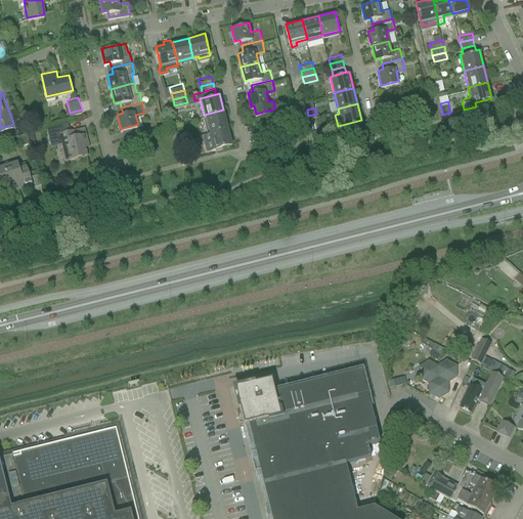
[(208,131),(227,126),(223,110),(204,115),(208,130),(208,131)]
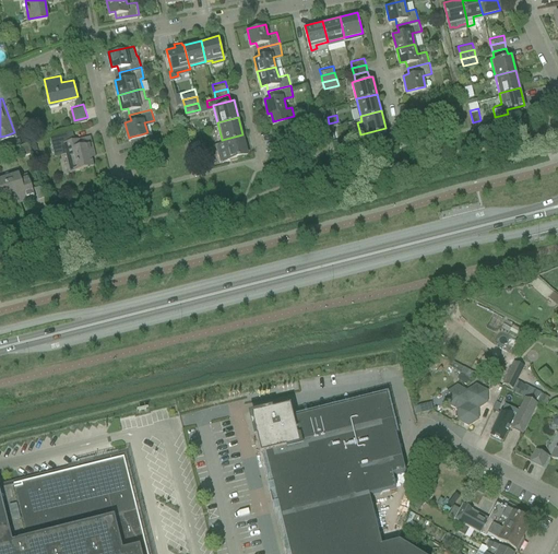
[(74,137),(72,126),(50,133),(55,153),(66,150),(70,168),(94,163),(92,154),(96,153),(91,132),(74,137)]
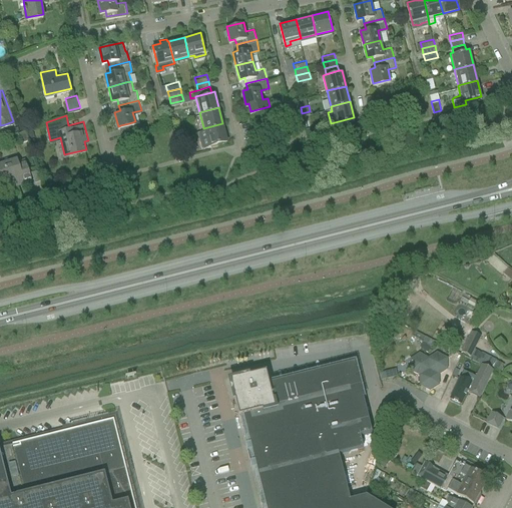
[(129,123),(120,125),(120,126),(121,131),(121,132),(129,130),(131,130),(130,126),(129,123)]
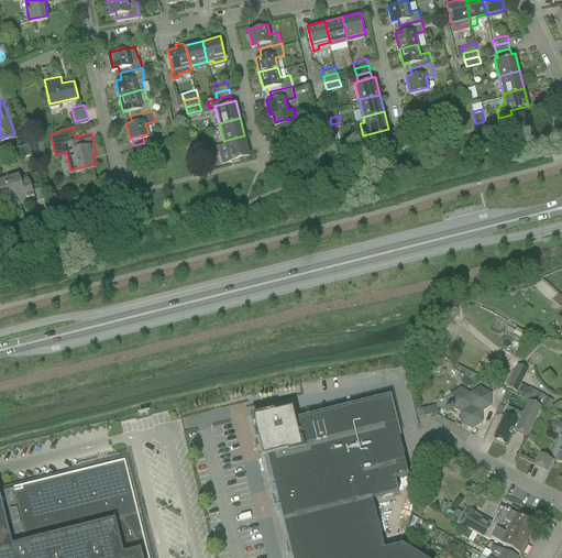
[(249,152),(244,135),(223,141),(223,140),(218,142),(220,142),(221,150),(219,151),(222,160),(231,157),(231,160),(240,157),(239,155),(250,153),(250,152),(249,152)]
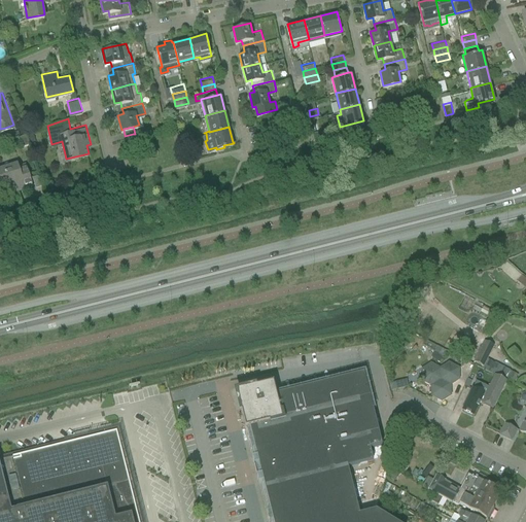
[(22,143),(30,141),(26,131),(19,134),(22,143)]
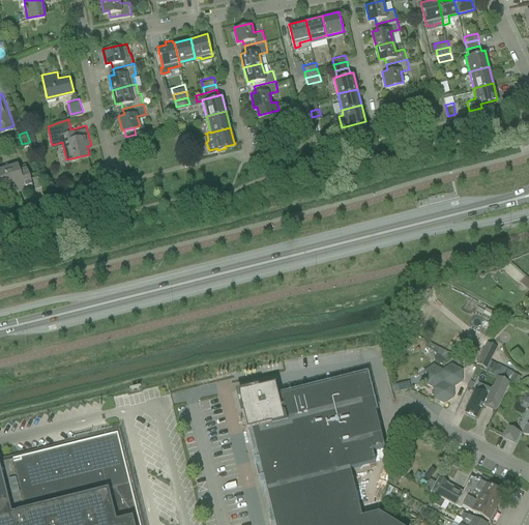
[(19,165),(18,162),(0,167),(0,180),(1,184),(15,180),(18,188),(33,183),(26,162),(19,165)]
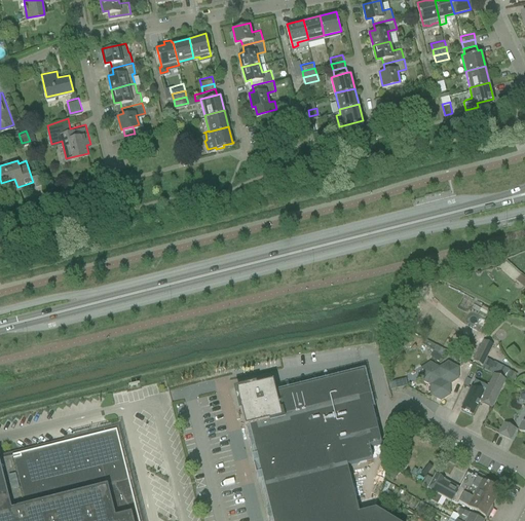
[(36,183),(43,181),(39,170),(33,172),(36,183)]
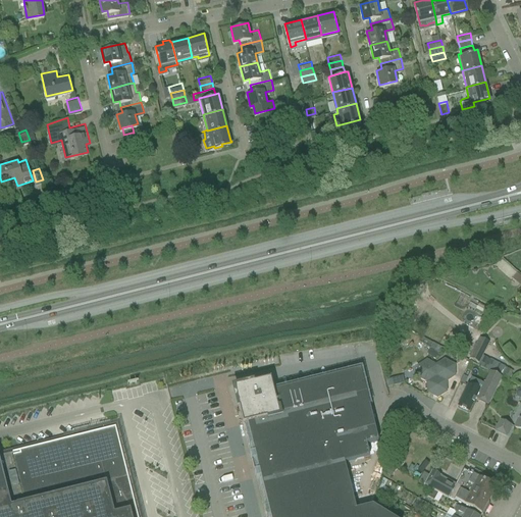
[(422,332),(419,338),(430,344),(427,350),(435,355),(439,348),(443,344),(433,339),(433,340),(422,332)]
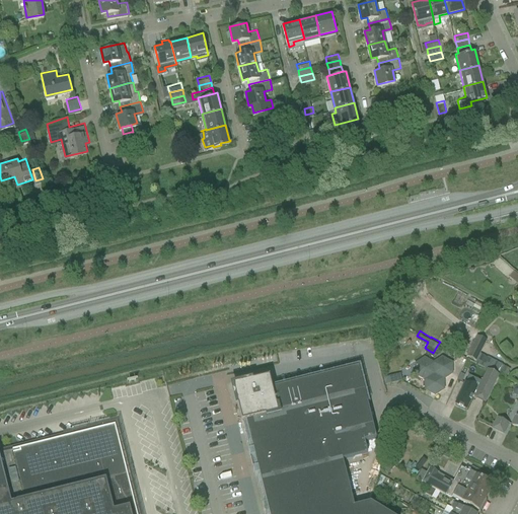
[(477,332),(466,352),(476,357),(481,350),(487,337),(477,332)]
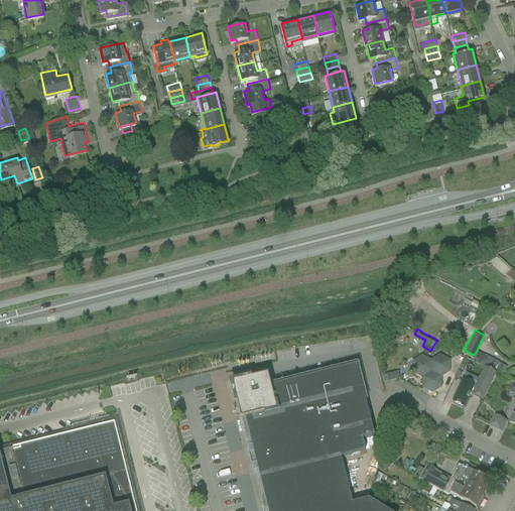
[(449,367),(448,357),(439,352),(431,357),(422,353),(413,358),(414,369),(422,373),(423,383),(432,388),(441,383),(440,373),(449,367)]
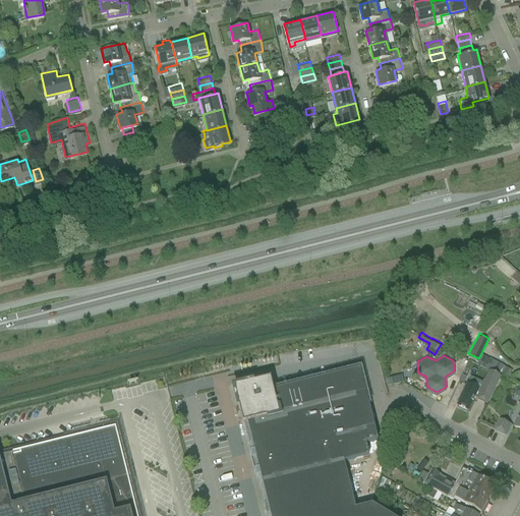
[(506,362),(502,371),(508,375),(513,365),(506,362)]
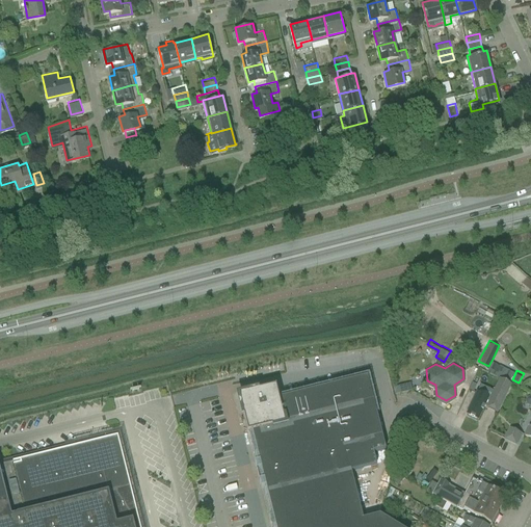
[(260,455),(380,425),(367,372),(279,394),(275,383),(238,392),(247,429),(253,427),(260,455)]
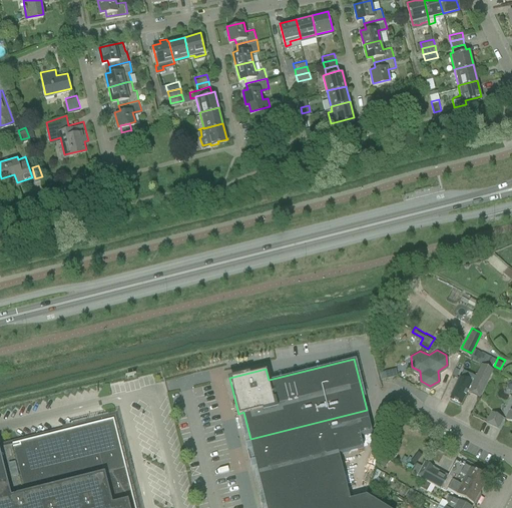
[(473,380),(469,388),(480,393),(493,366),(482,361),(476,373),(473,380)]
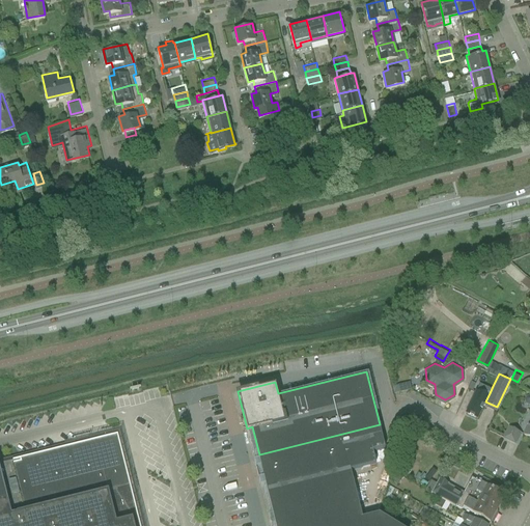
[(394,389),(412,385),(410,380),(393,384),(394,389)]
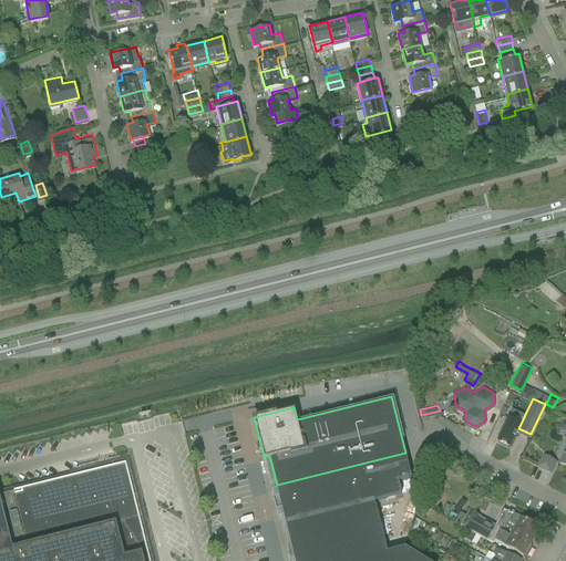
[(513,405),(497,436),(510,442),(516,428),(518,428),(523,419),(515,415),(518,408),(513,405)]
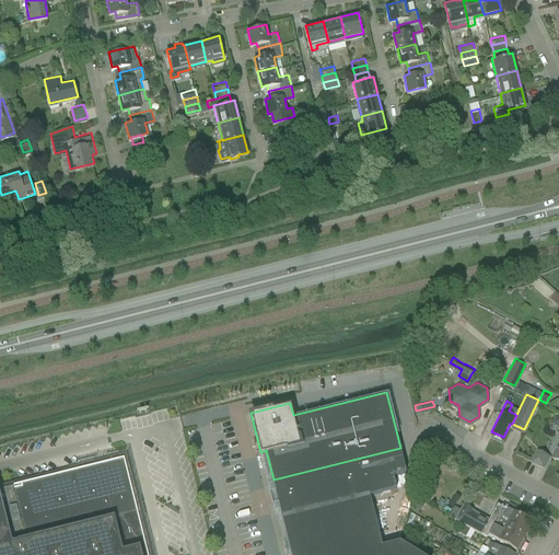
[(544,463),(549,453),(549,452),(537,447),(533,458),(544,463)]
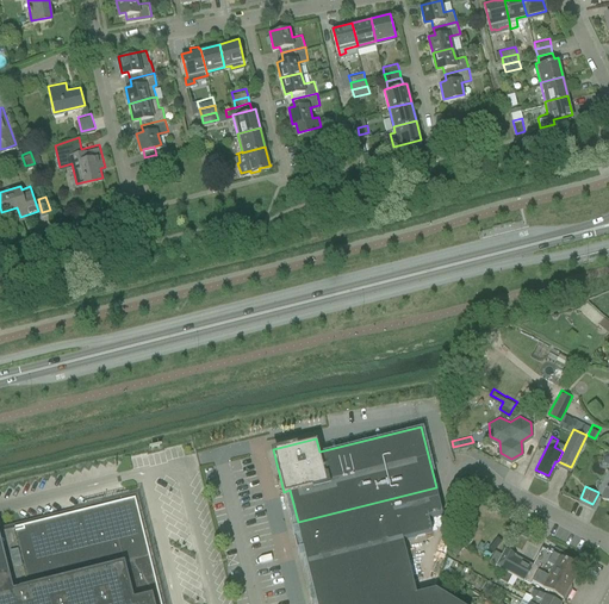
[(306,560),(403,536),(432,529),(428,515),(442,511),(436,487),(298,522),(306,560)]
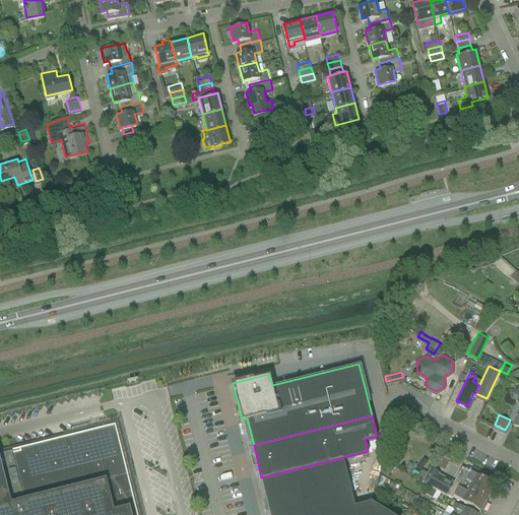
[(0,514),(138,514),(115,422),(0,449),(0,514)]
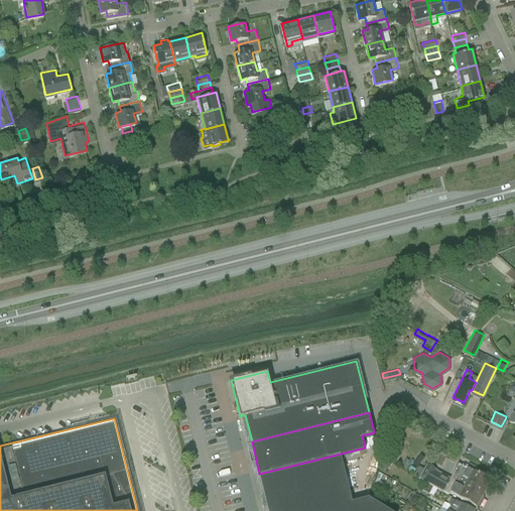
[(341,454),(259,474),(268,510),(393,510),(368,495),(352,499),(351,494),(341,454)]
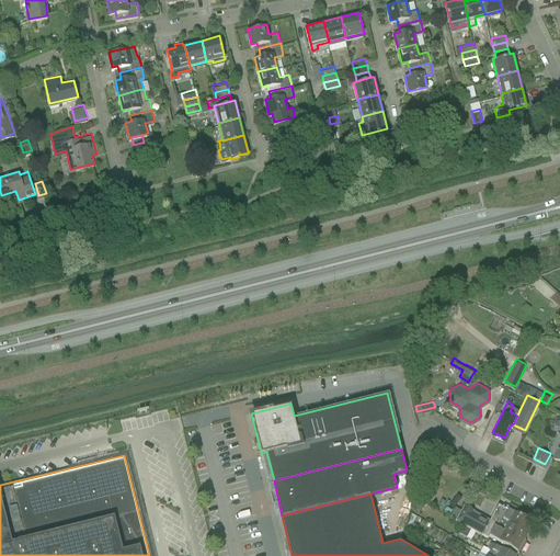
[(421,508),(425,501),(416,496),(412,502),(421,508)]
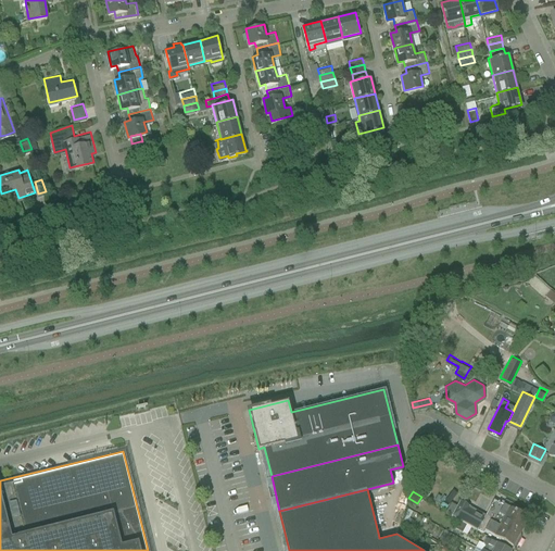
[(470,503),(459,497),(458,500),(452,512),(459,517),(467,521),(483,530),(484,528),(515,545),(515,543),(517,542),(521,535),(521,531),(521,530),(520,530),(529,514),(514,506),(516,501),(506,496),(504,501),(501,500),(500,500),(494,497),(484,513),(469,505),(470,503)]
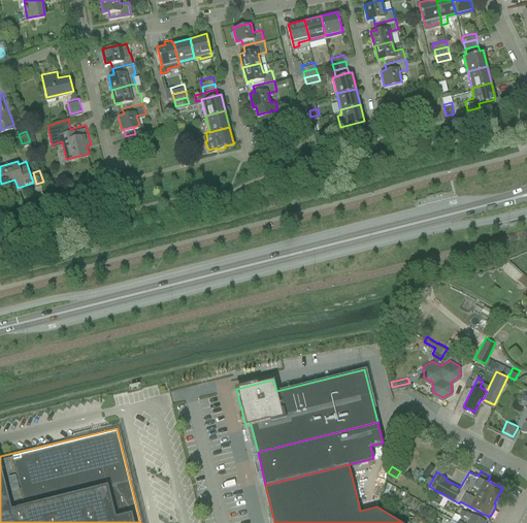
[(391,496),(394,491),(388,488),(386,493),(391,496)]
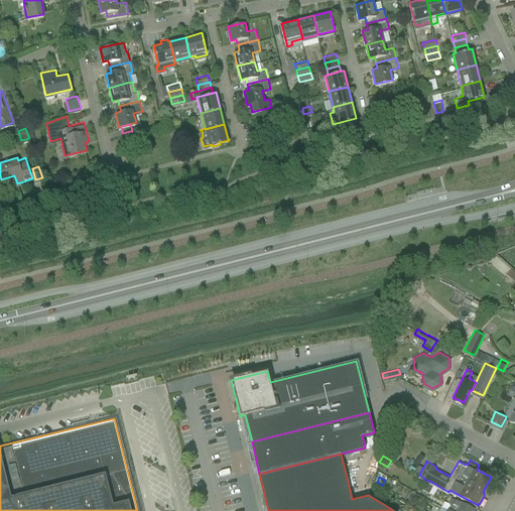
[(426,480),(423,487),(429,490),(433,483),(426,480)]
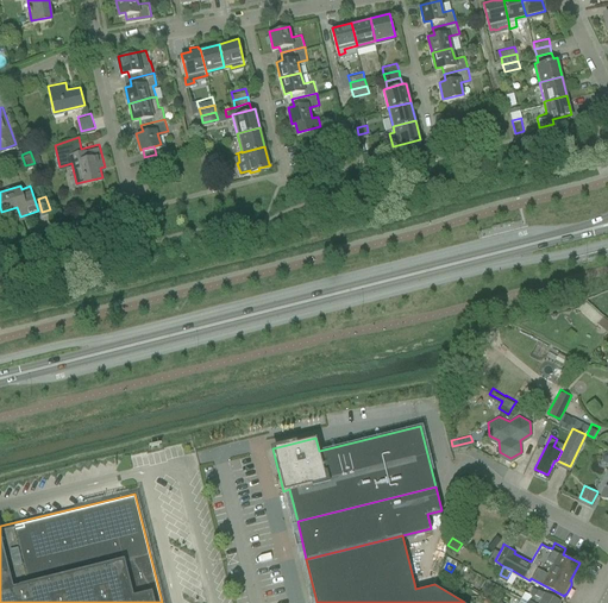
[(490,592),(495,584),(487,578),(481,588),(490,592)]
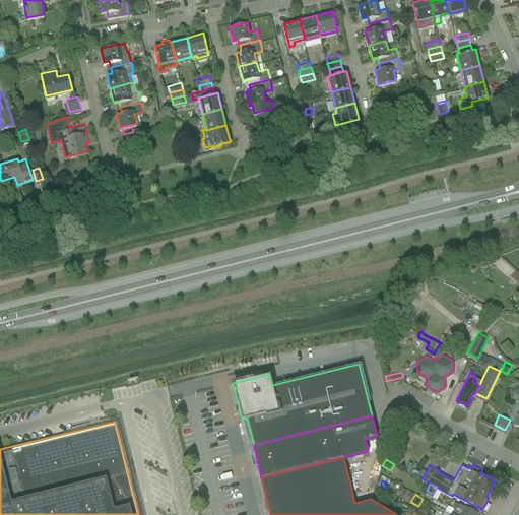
[(452,511),(458,514),(475,514),(477,512),(468,507),(454,499),(452,504),(454,506),(452,511)]
